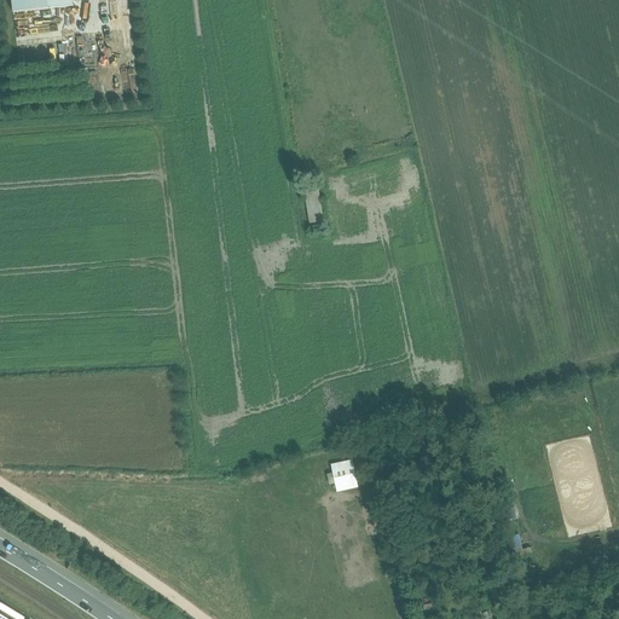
[(70,0),(9,0),(11,12),(71,6),(70,0)]
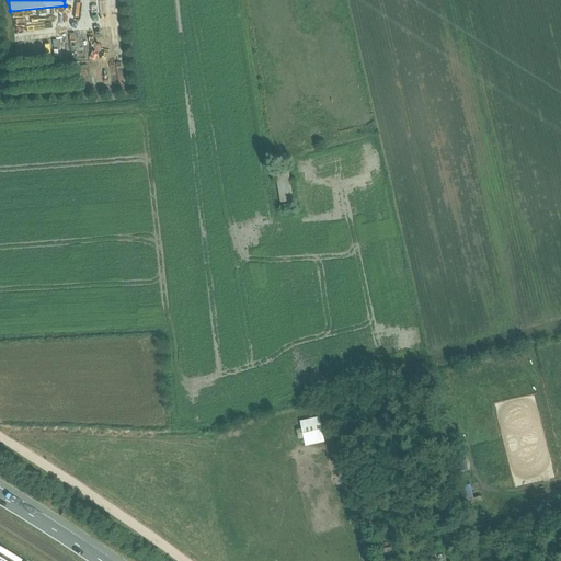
[(50,20),(32,24),(34,32),(53,27),(50,20)]
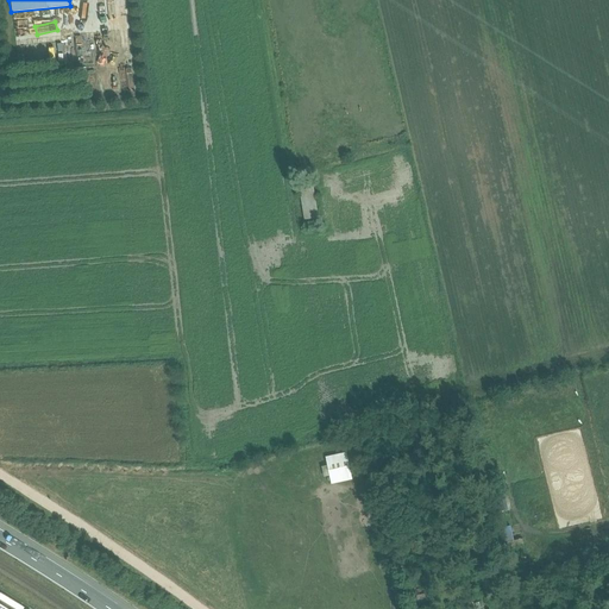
[(313,182),(299,183),(305,220),(319,218),(313,182)]
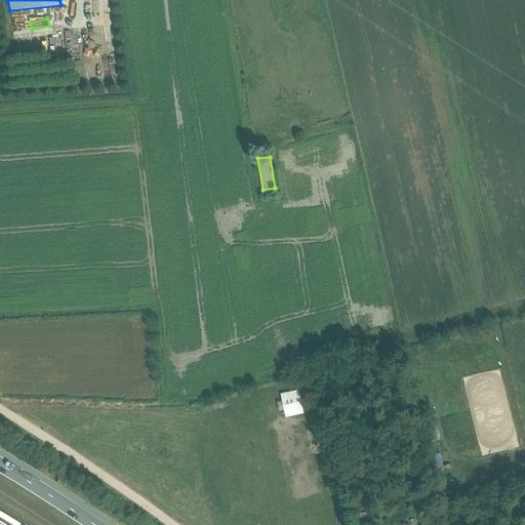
[(279,411),(284,410),(285,417),(304,414),(298,391),(280,394),(282,402),(277,403),(279,411)]
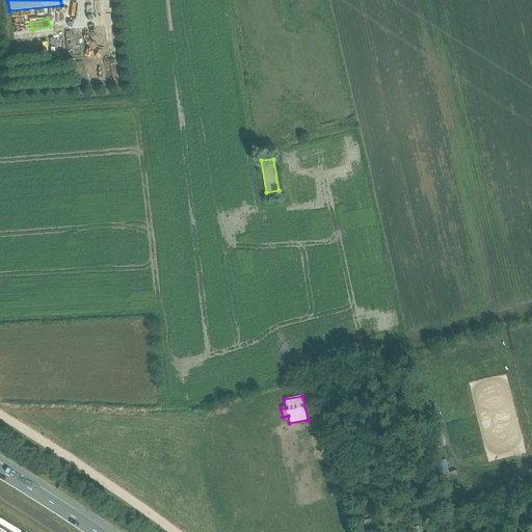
[(81,420),(78,431),(92,434),(95,423),(81,420)]
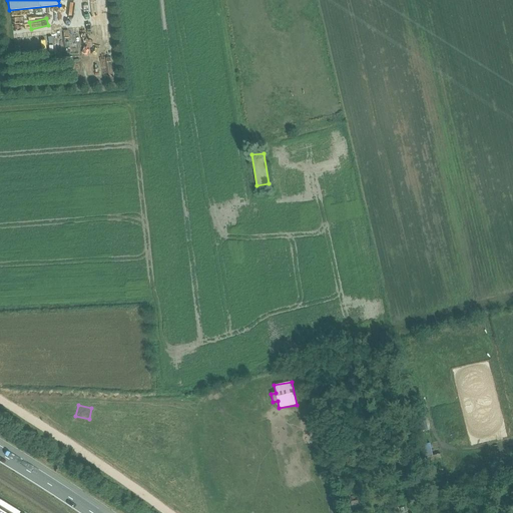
[(433,456),(430,443),(421,445),(426,465),(436,462),(437,462),(440,462),(440,461),(442,461),(440,454),(439,454),(438,454),(436,454),(437,455),(433,456)]
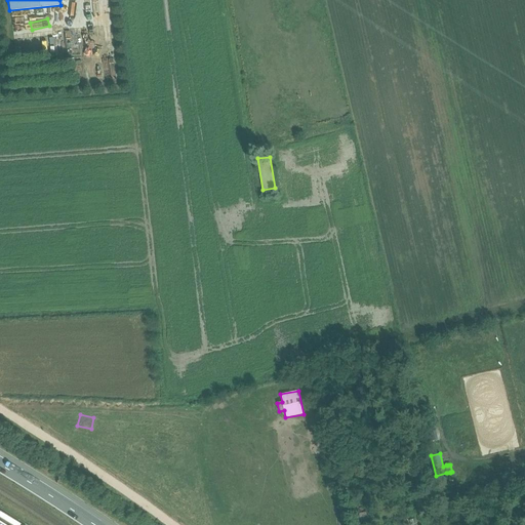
[(233,505),(229,515),(239,519),(243,509),(233,505)]
